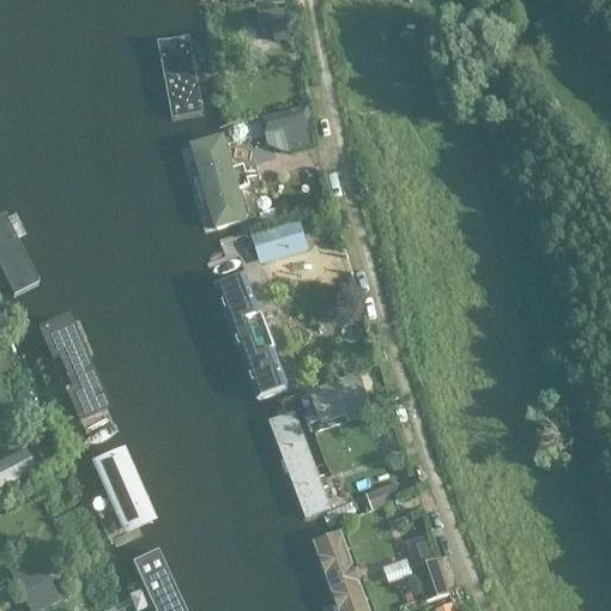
[(286,0),(256,0),(258,10),(288,10),(286,0)]
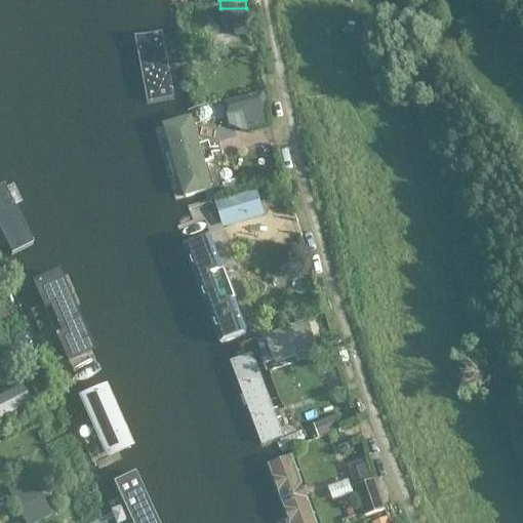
[(238,24),(237,15),(225,16),(225,25),(238,24)]
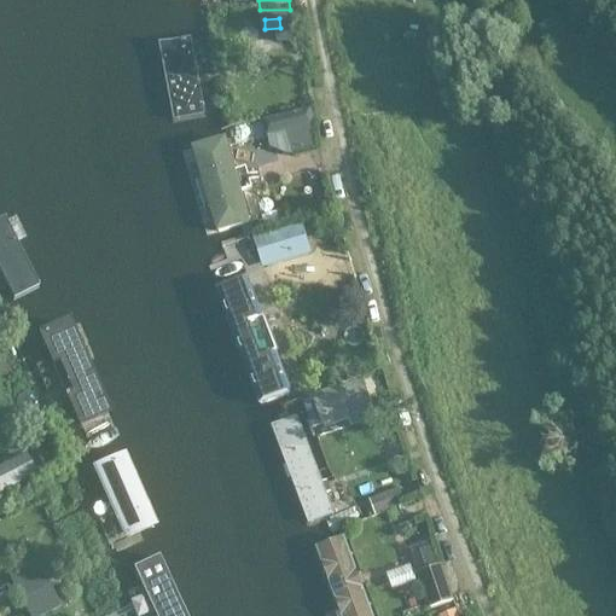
[(193,32),(161,36),(176,125),(208,117),(193,32)]
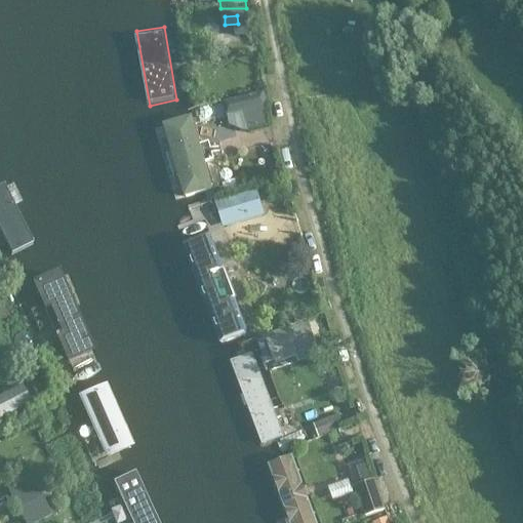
[(233,51),(224,53),(226,63),(235,61),(233,51)]
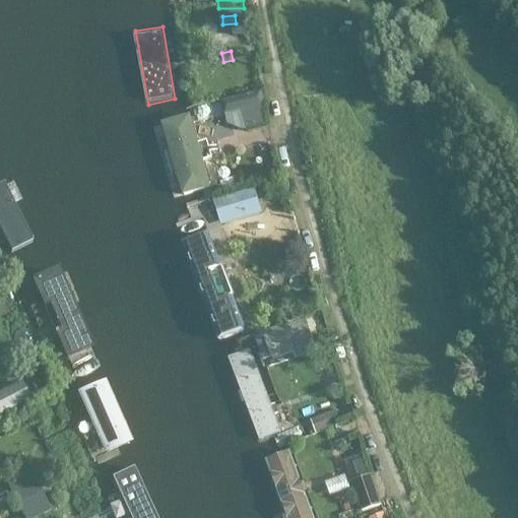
[(221,104),(225,119),(266,109),(262,92),(221,104)]
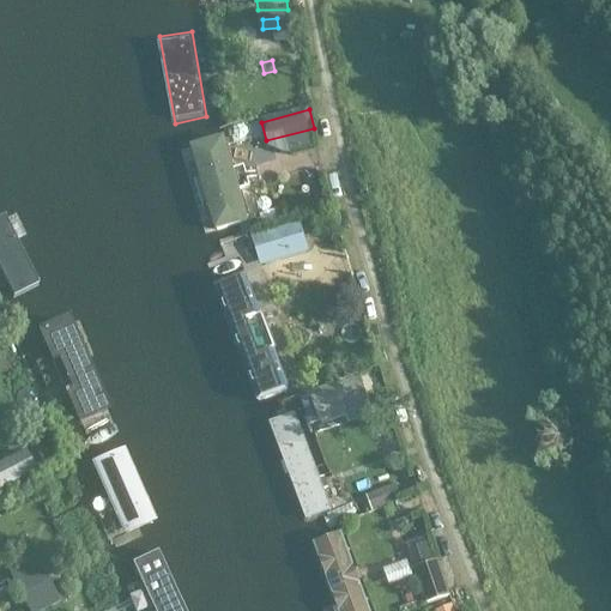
[(247,126),(233,129),(235,140),(249,137),(247,126)]
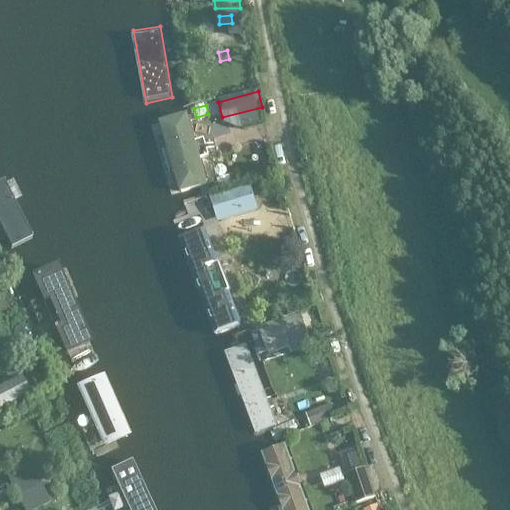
[(185,110),(159,117),(181,193),(207,186),(196,148),(185,110)]
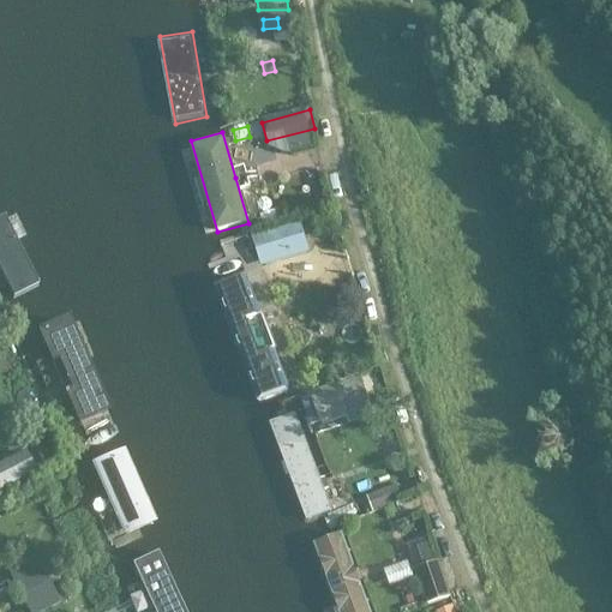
[(335,217),(327,220),(313,223),(317,238),(339,232),(335,217)]
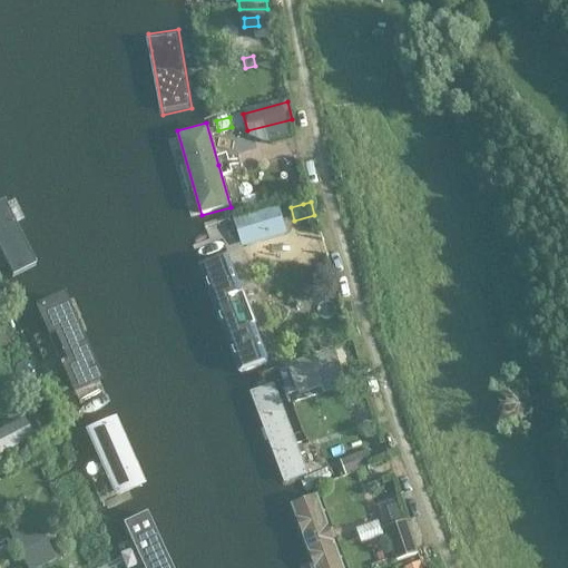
[(235,219),(236,221),(245,251),(289,237),(280,206),(235,219)]
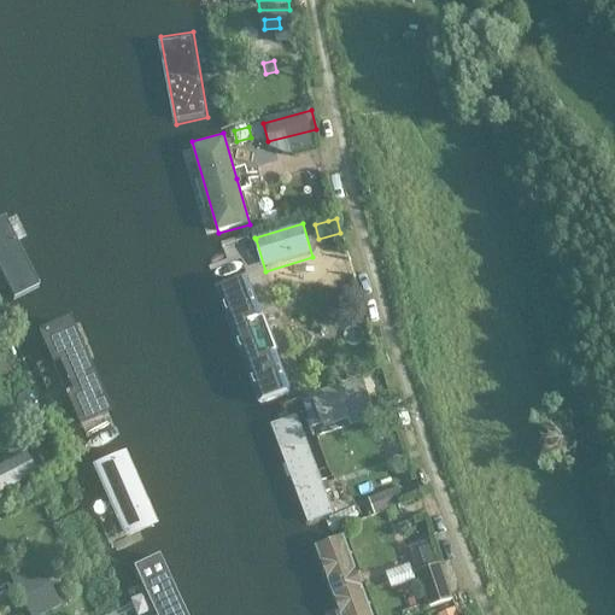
[(5,227),(0,228),(0,274),(16,306),(39,296),(5,227)]
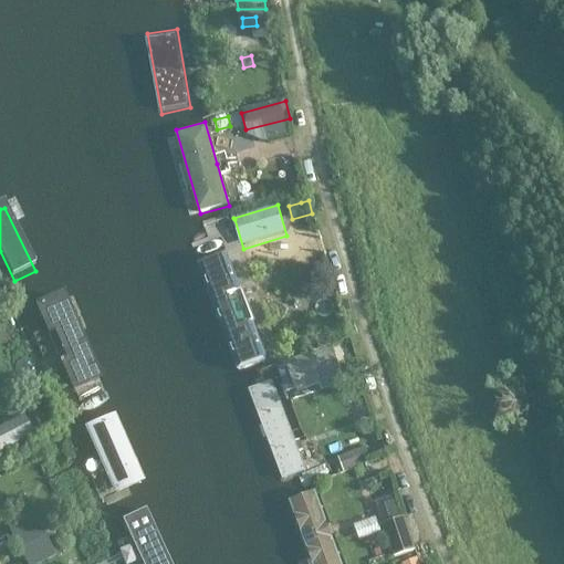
[(221,248),(200,254),(239,358),(260,352),(221,248)]
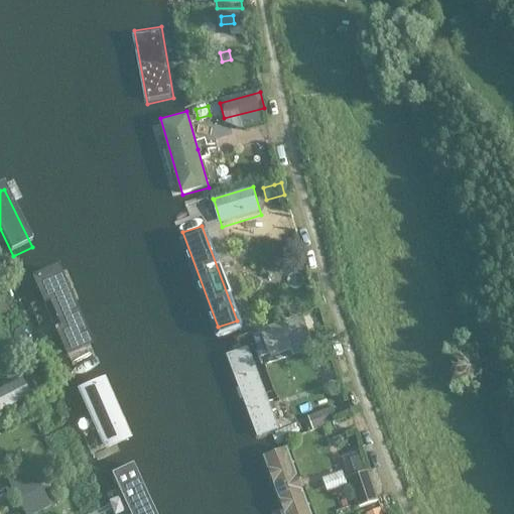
[(94,345),(55,260),(29,271),(70,357),(94,345)]
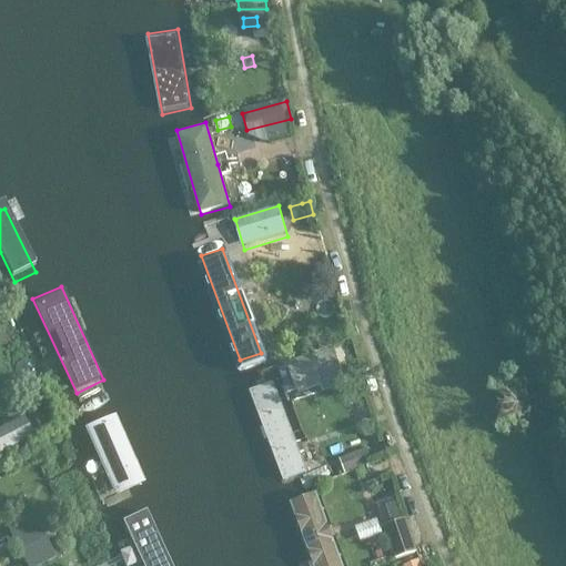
[(349,387),(335,352),(290,367),(300,397),(322,390),(324,396),(349,387)]
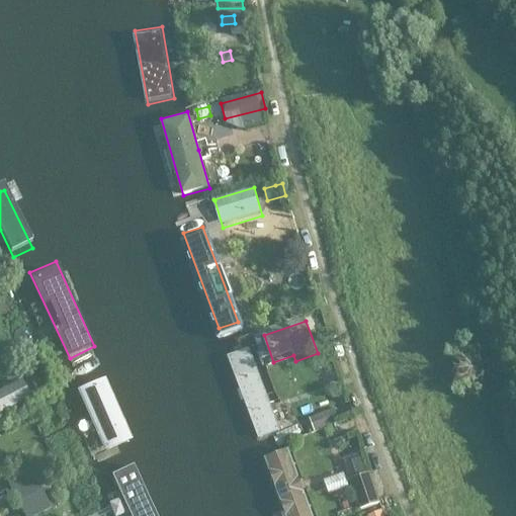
[(250,345),(227,353),(257,437),(281,430),(250,345)]
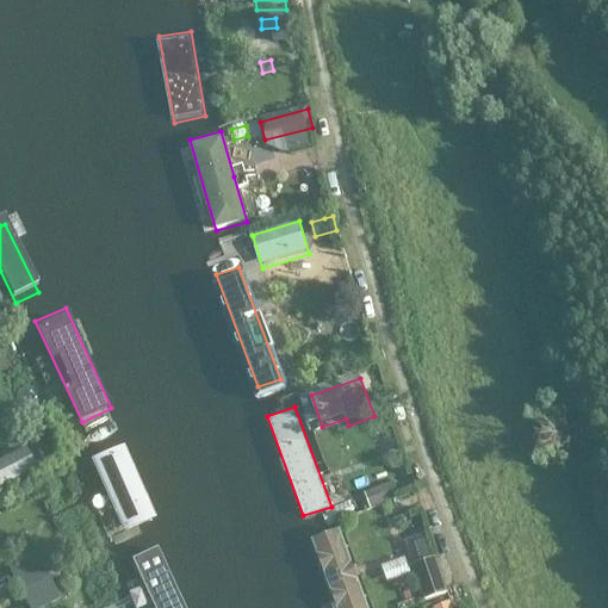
[(154,516),(122,442),(90,454),(121,528),(154,516)]
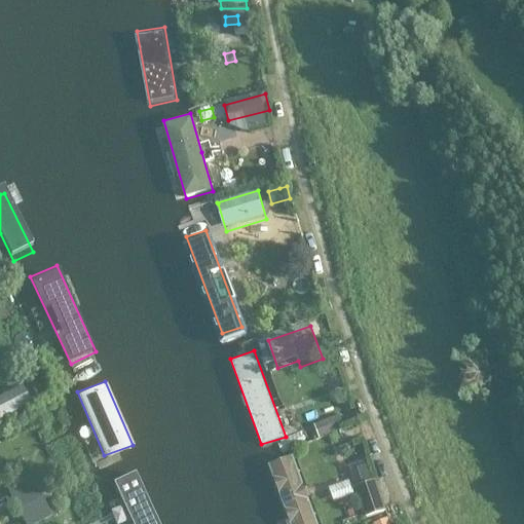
[(0,424),(34,406),(26,391),(0,406),(0,424)]
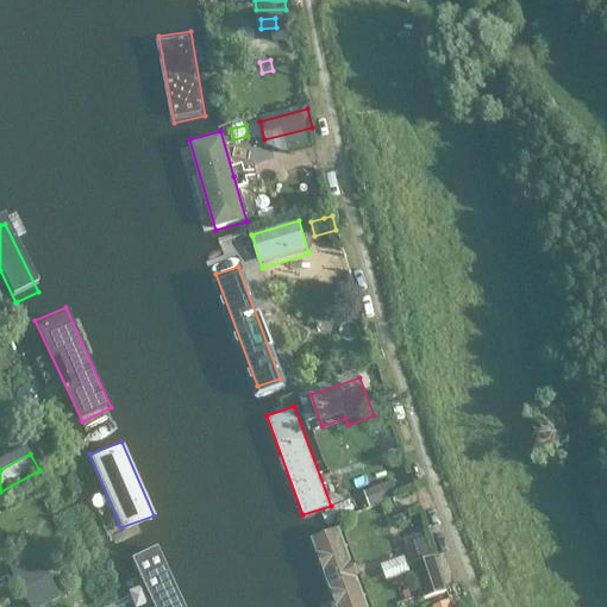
[(365,606),(342,538),(311,549),(332,606),(365,606)]
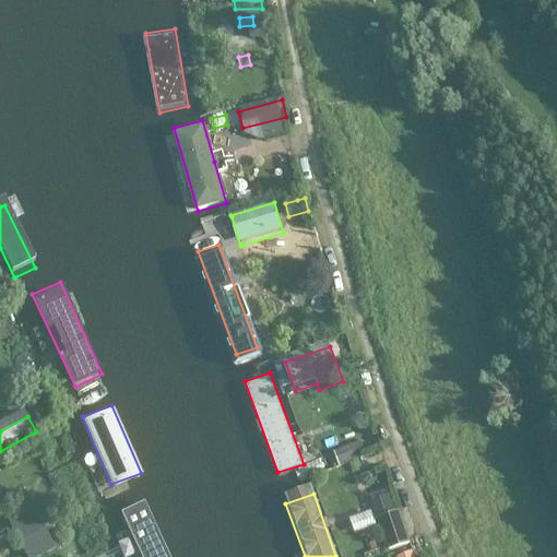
[(169,556),(143,498),(119,509),(140,556),(169,556)]
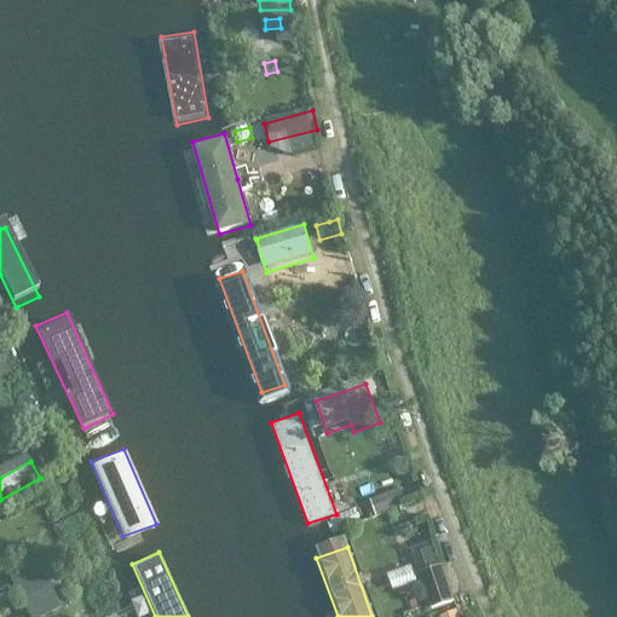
[(12,584),(23,606),(28,616),(57,616),(63,613),(40,570),(12,584)]
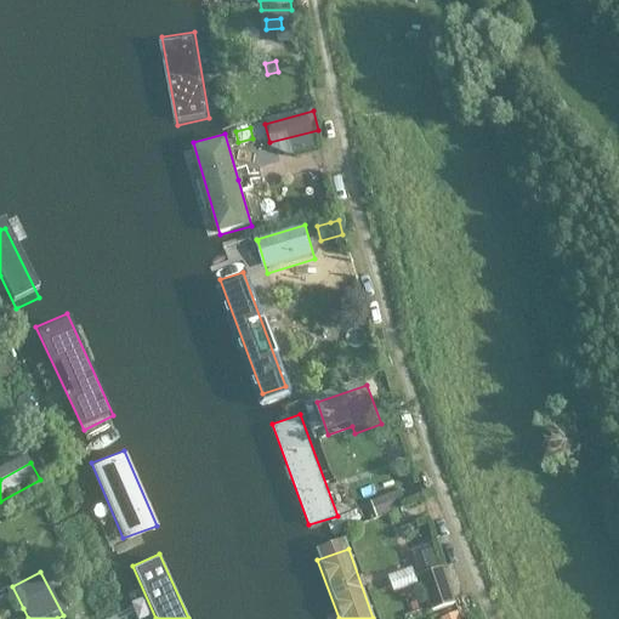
[(436,577),(412,586),(421,618),(436,618),(449,614),(436,577)]
